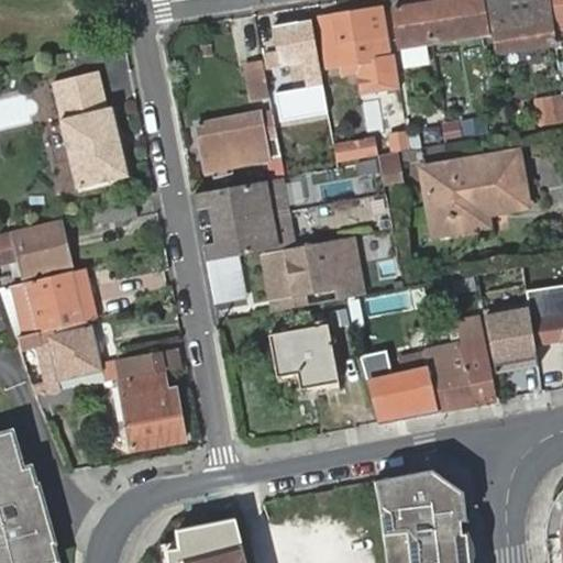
[(433,0),(396,7),(401,45),(489,31),(483,0),(433,0)]
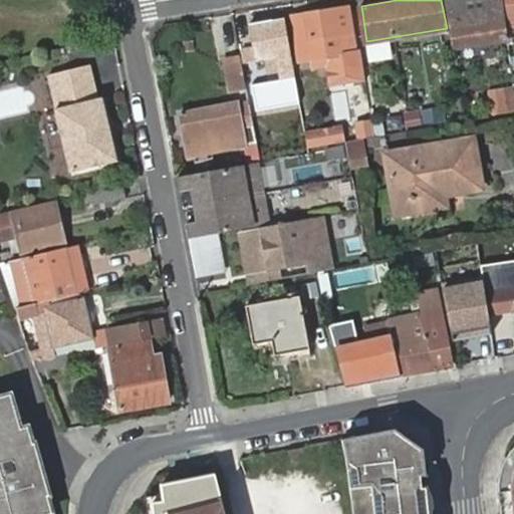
[(445,0),(454,47),(509,38),(502,0),(445,0)]
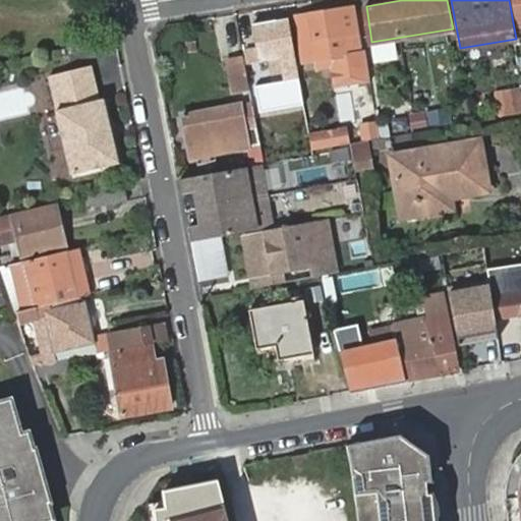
[(297,16),(302,59),(358,53),(352,8),(297,16)]
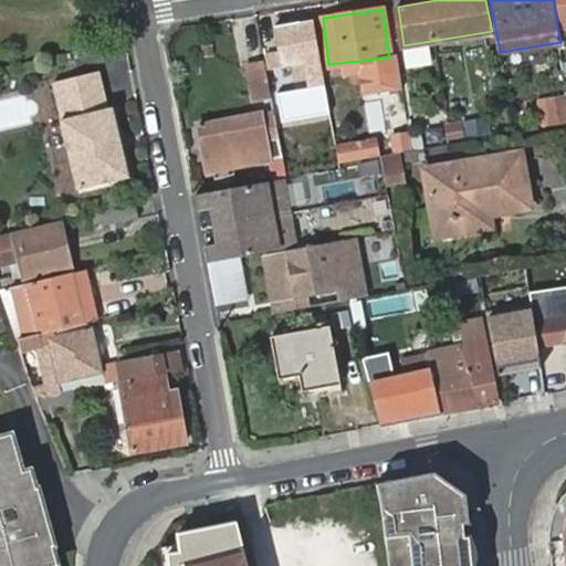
[(272,27),(280,67),(320,60),(312,19),(272,27)]
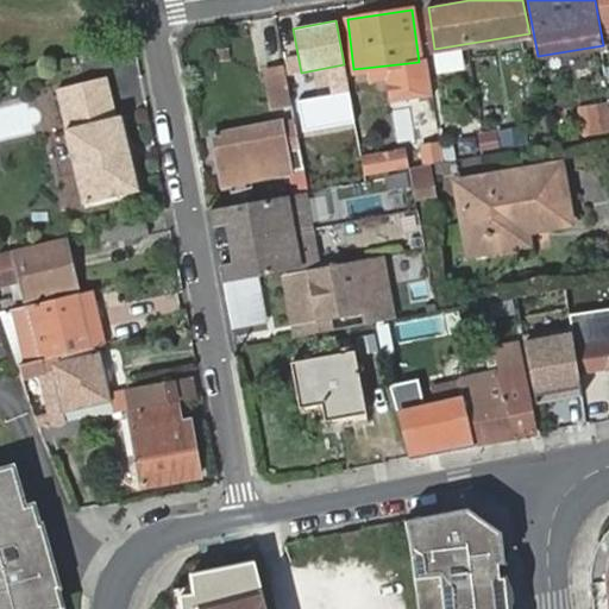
[(263,68),(268,111),(293,108),(288,64),(263,68)]
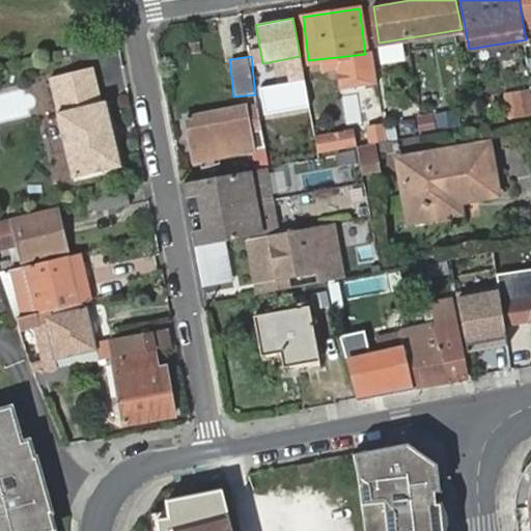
[(94,66),(51,77),(59,111),(58,112),(74,177),(121,166),(107,101),(103,102),(94,66)]
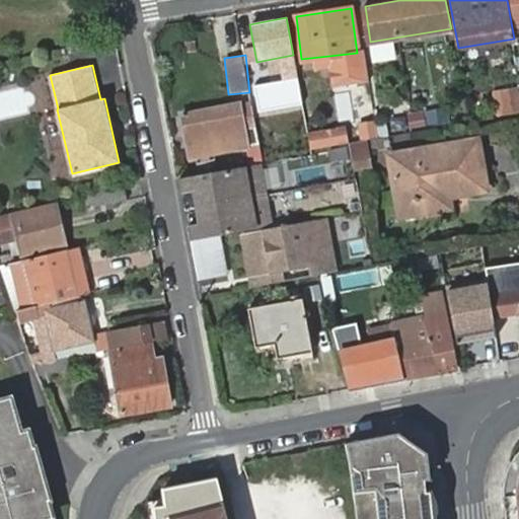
[(497,89),(500,109),(518,105),(518,98),(517,86),(497,89)]
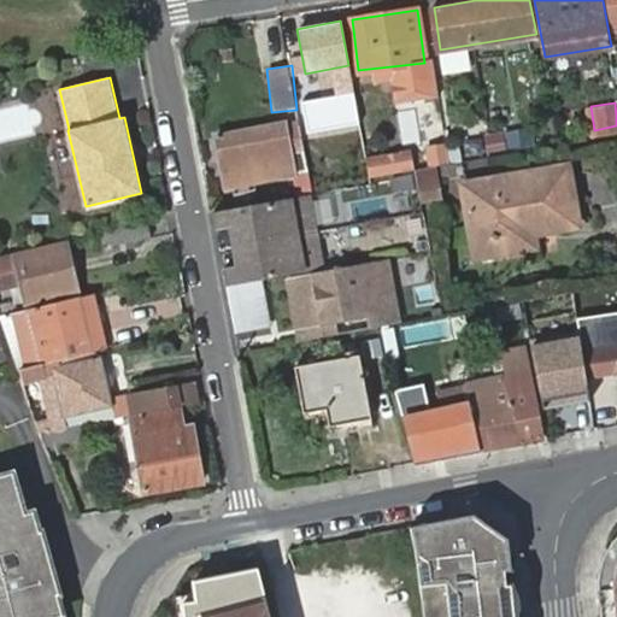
[(352,107),(301,117),(311,165),(362,156),(352,107)]
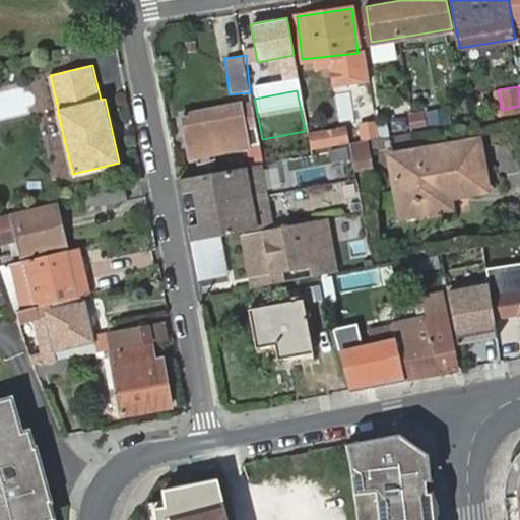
[(262,147),(253,103),(240,106),(239,103),(183,115),(194,163),(262,147)]
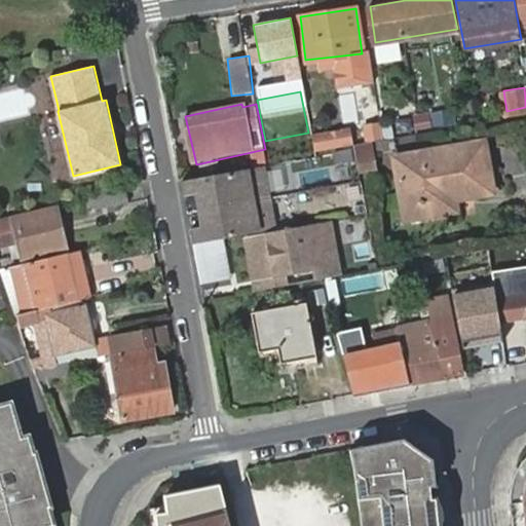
[(410,118),(412,132),(474,120),(471,106),(410,118)]
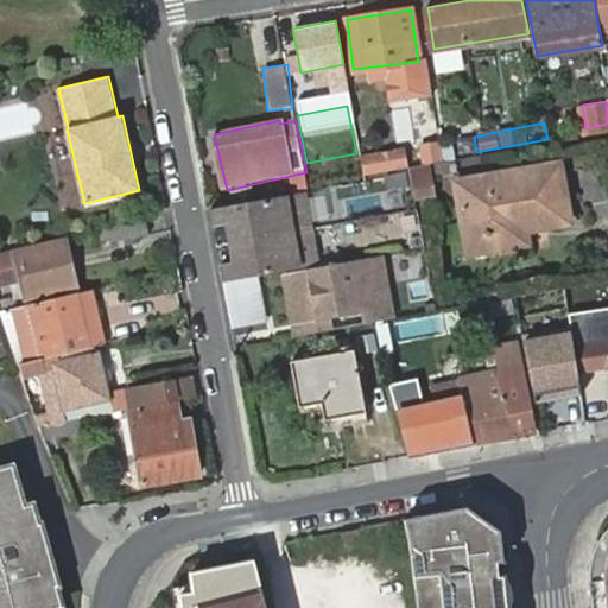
[(363,139),(365,172),(379,171),(379,139),(363,139)]
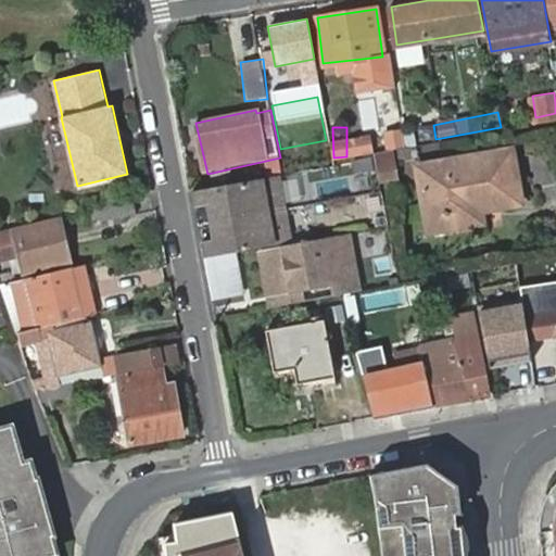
[(374,153),(379,185),(400,181),(394,150),(374,153)]
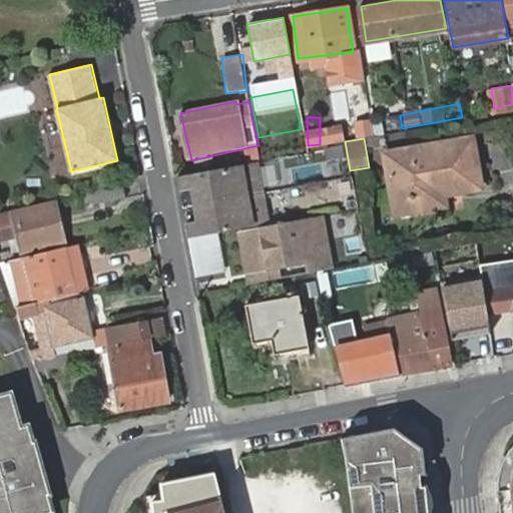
[(387,155),(396,196),(411,193),(417,198),(419,208),(444,204),(441,193),(479,186),(470,140),(387,155)]
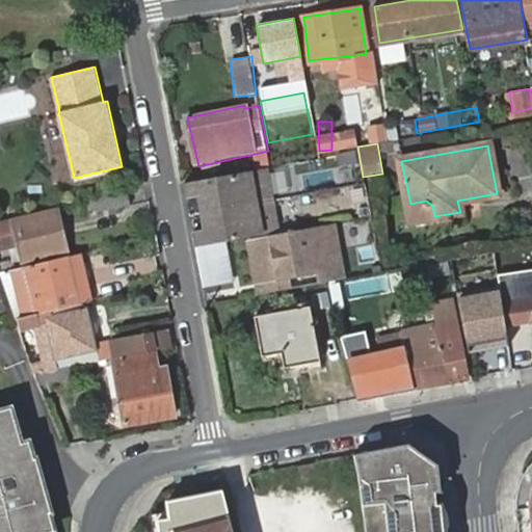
[(268,168),(185,183),(188,198),(200,196),(215,193),(218,210),(274,201),(268,168)]
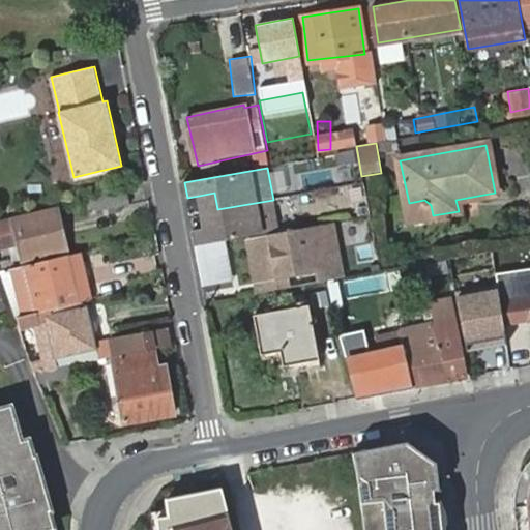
[(99,211),(131,203),(129,188),(95,197),(99,211)]
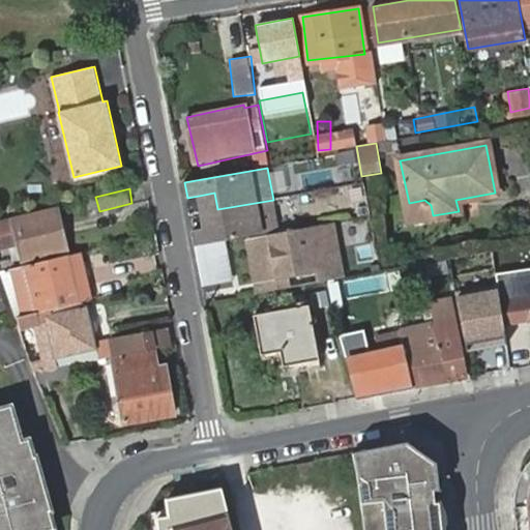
[(214,193),(199,196),(202,212),(217,209),(214,193)]
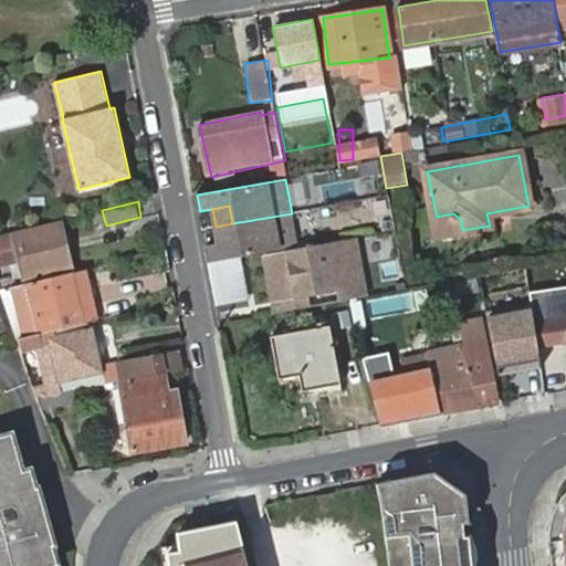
[(219,245),(208,247),(211,262),(297,248),(292,213),(232,223),(236,242),(219,245)]
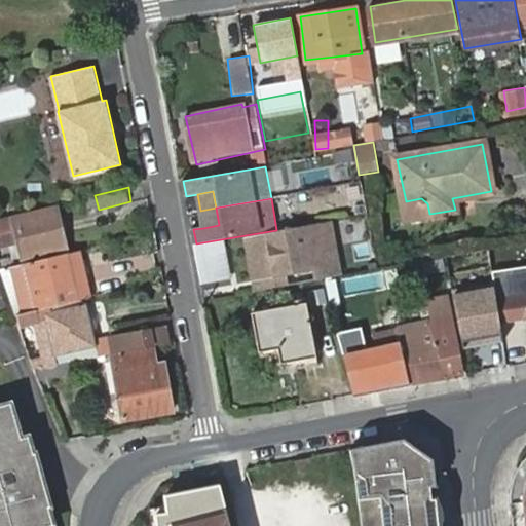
[(421,198),(406,201),(409,217),(429,214),(427,203),(421,198)]
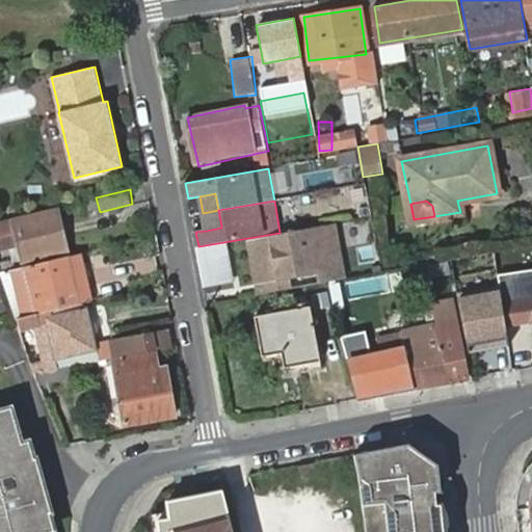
[(218,210),(203,213),(206,231),(221,228),(218,210)]
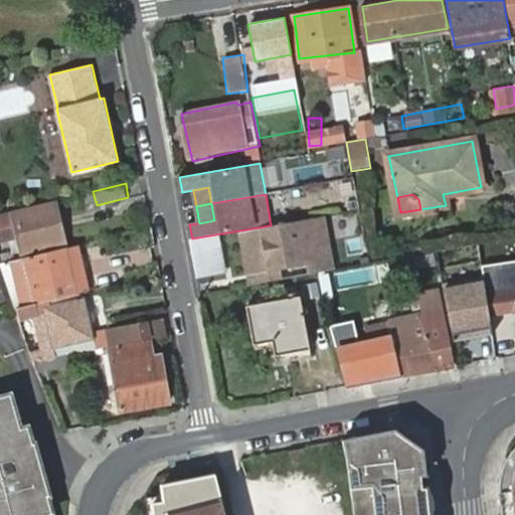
[(0,216),(0,233),(1,239),(22,234),(25,251),(64,243),(54,204),(0,216)]
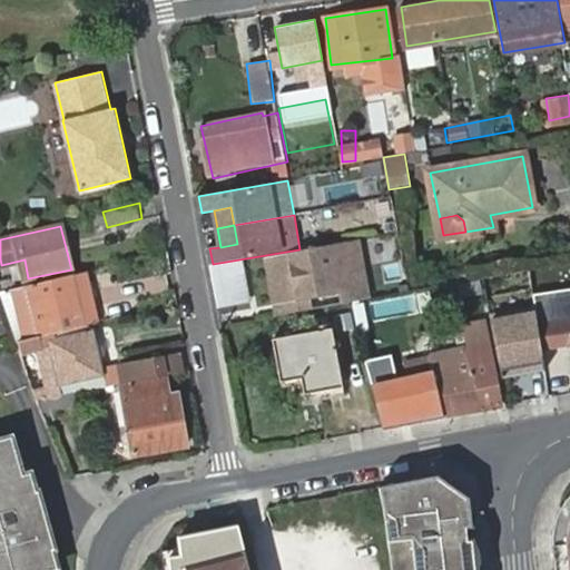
[(360,243),(269,259),(277,305),(287,304),(288,314),(370,301),(360,243)]
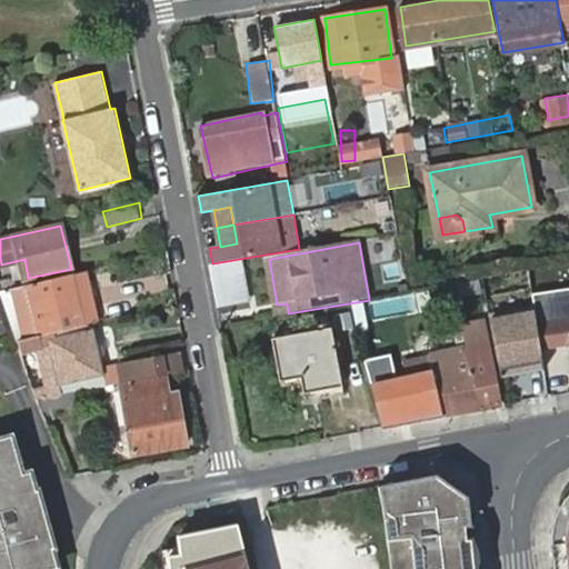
[(103,306),(97,270),(88,272),(96,307),(103,306)]
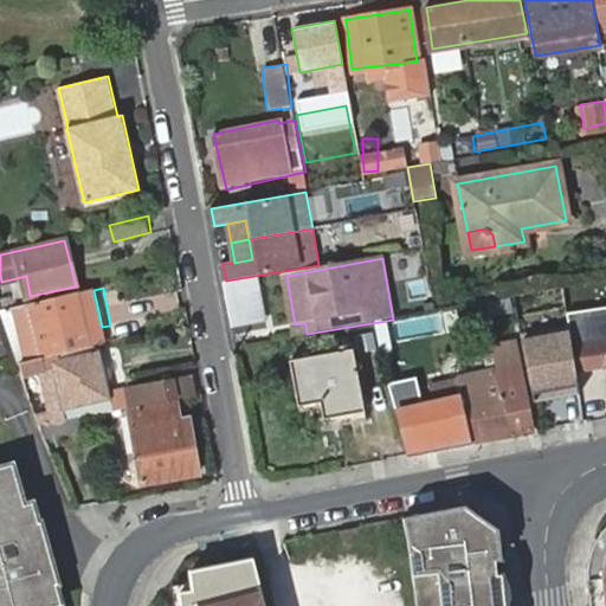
[(94,290),(21,308),(32,360),(105,345),(102,327),(94,290)]
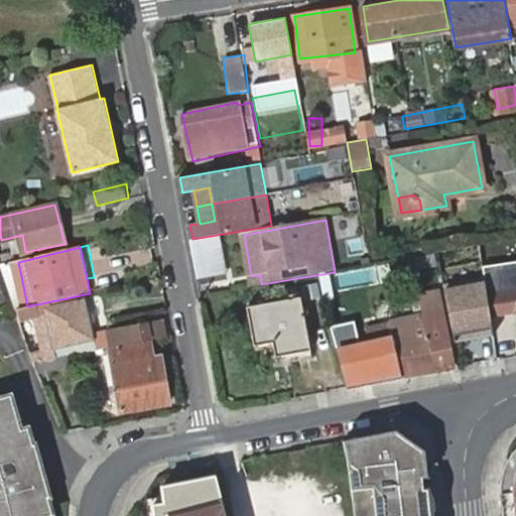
[(492,315),(515,311),(515,261),(484,267),(492,315)]
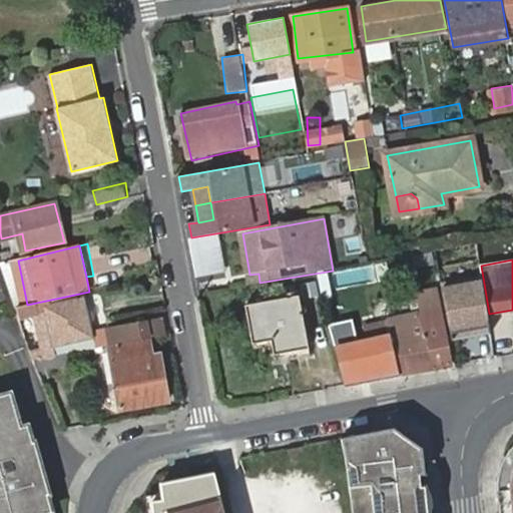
[(18,261),(4,264),(20,306),(27,305),(18,261)]
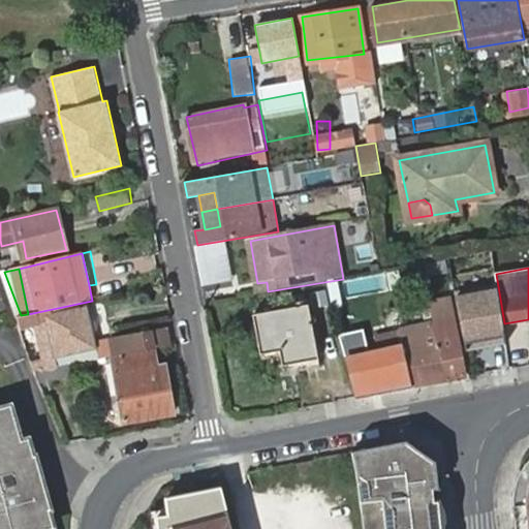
[(385,302),(381,275),(338,281),(342,308),(385,302)]
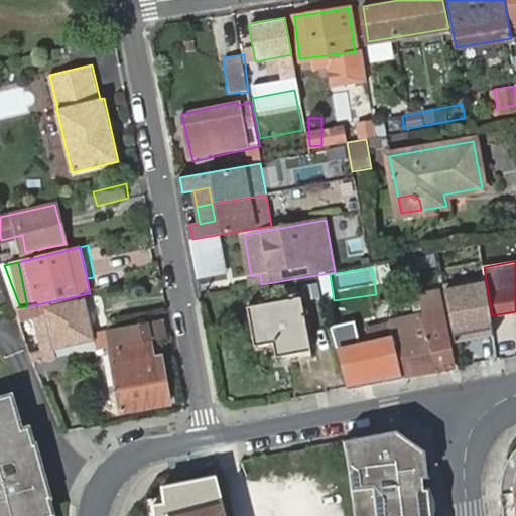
[(105,274),(94,277),(87,278),(90,293),(109,289),(105,274)]
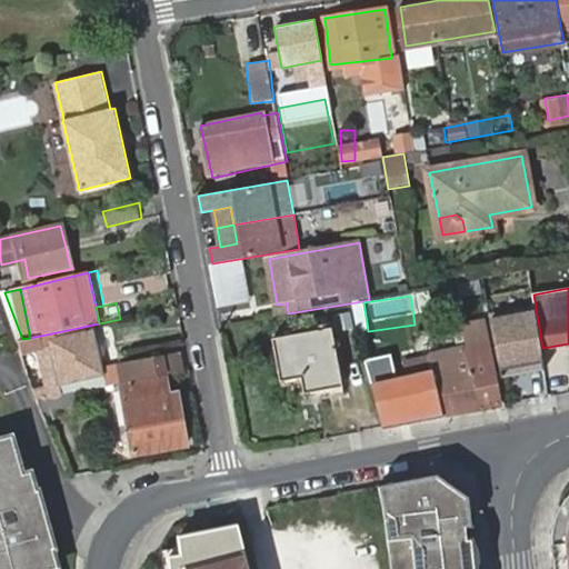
[(277,305),(279,316),(288,313),(287,303),(277,305)]
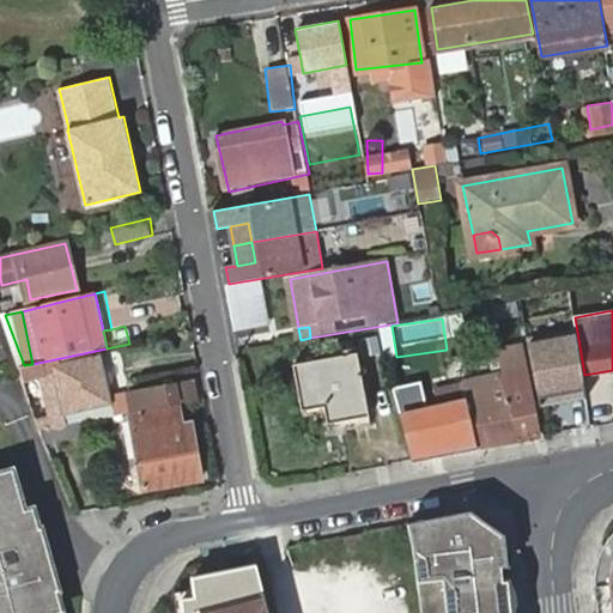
[(574,334),(527,343),(538,400),(584,390),(574,334)]
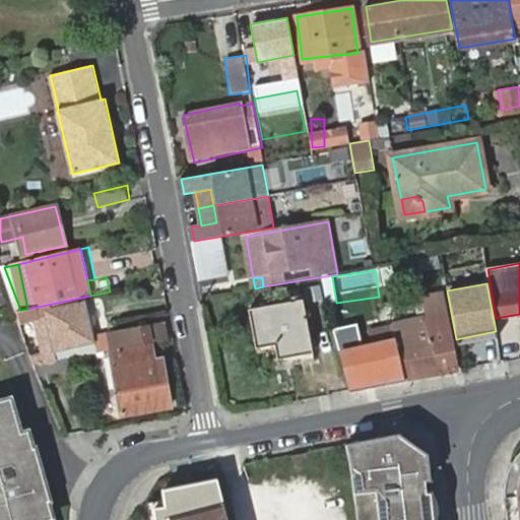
[(251,309),(257,348),(277,345),(277,350),(279,365),(316,360),(306,300),(251,309)]
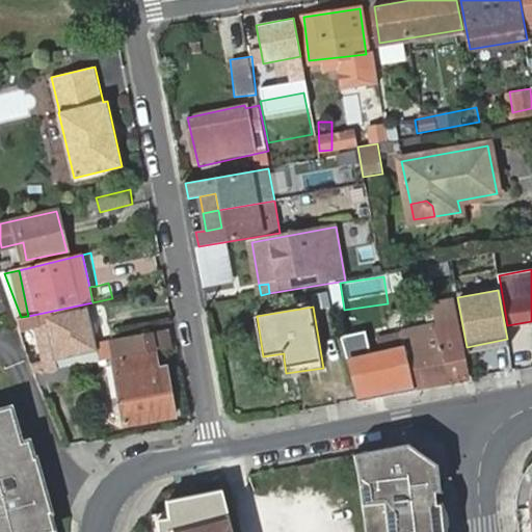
[(87,308),(23,322),(26,331),(42,329),(48,363),(38,365),(42,372),(75,365),(99,361),(95,344),(87,308)]
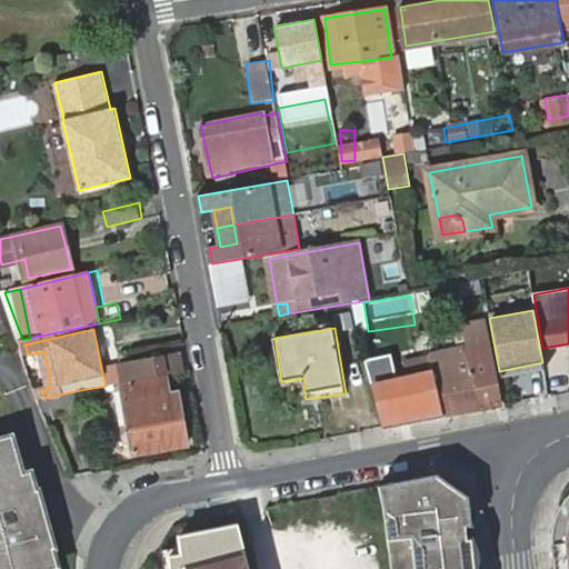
[(489,341),(468,345),(482,409),(501,405),(489,341)]
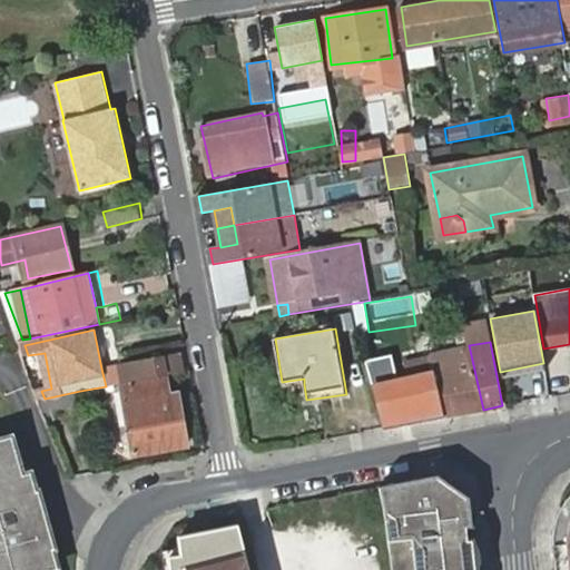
[(483,410),(469,345),(433,352),(438,375),(400,382),(408,423),(483,410)]
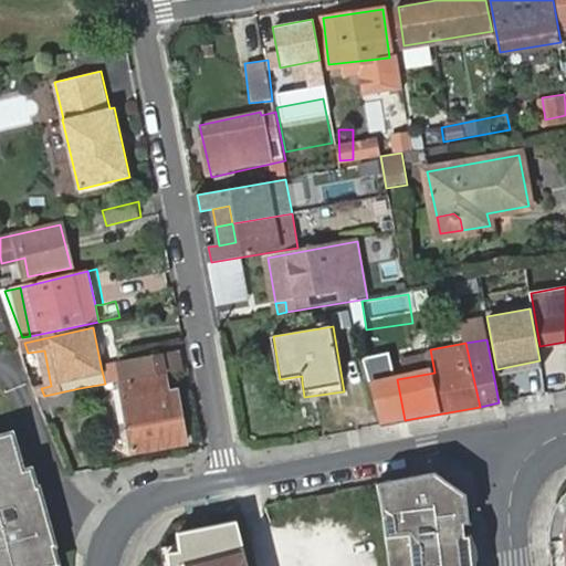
[(138,377),(180,368),(177,352),(135,360),(138,377)]
